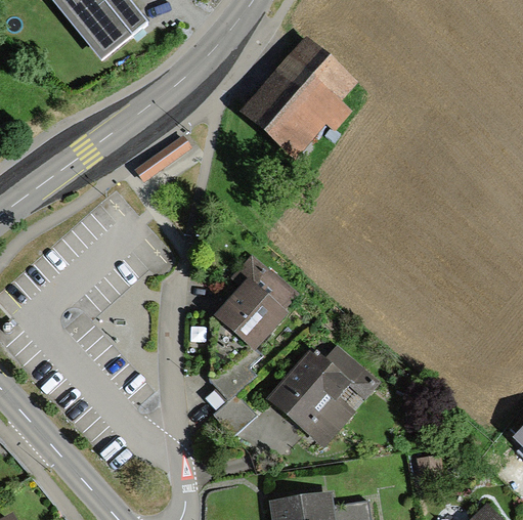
[(137,30),(147,23),(128,0),(51,0),(101,61),(133,36),(132,35),(137,30)]
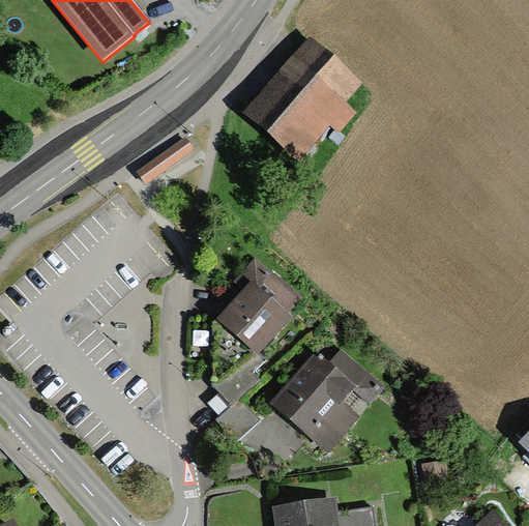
[(309,37),(245,112),(300,158),(330,124),(336,130),(354,110),(345,101),(361,82),(309,37)]
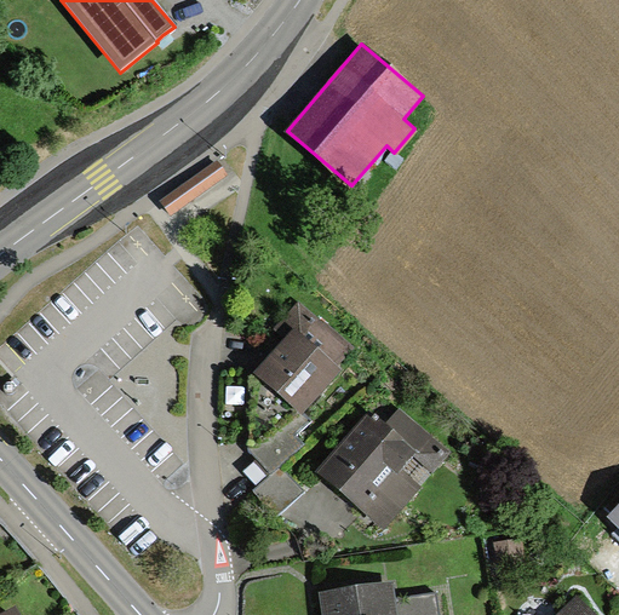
[(160,200),(168,211),(225,170),(217,157),(160,200)]
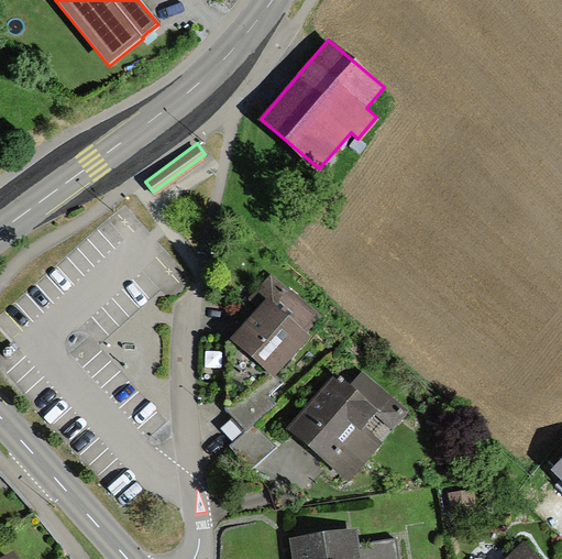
[(230,338),(274,375),(308,336),(302,331),(318,311),(268,270),(246,295),(259,305),(230,338)]
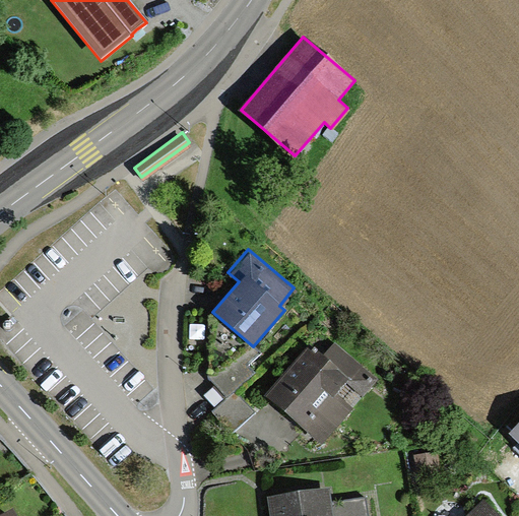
[(296,359),(264,395),(322,443),(378,377),(321,328),(296,359)]
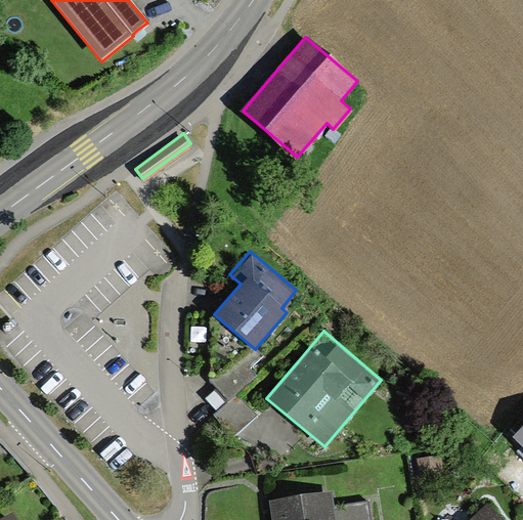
[(236,388),(212,412),(234,436),(259,413),(236,388)]
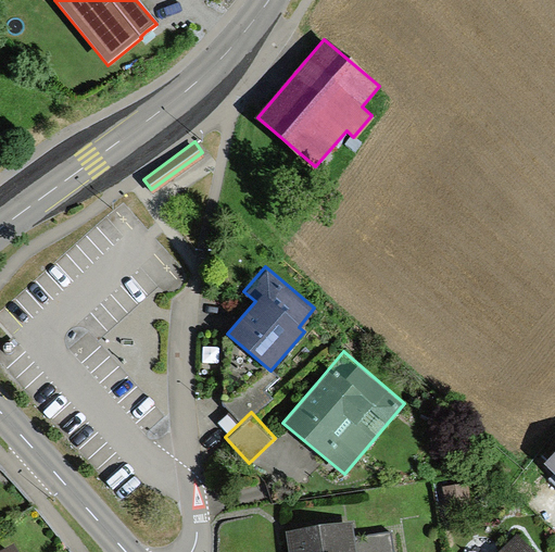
[(554,449),(545,459),(554,467),(554,449)]
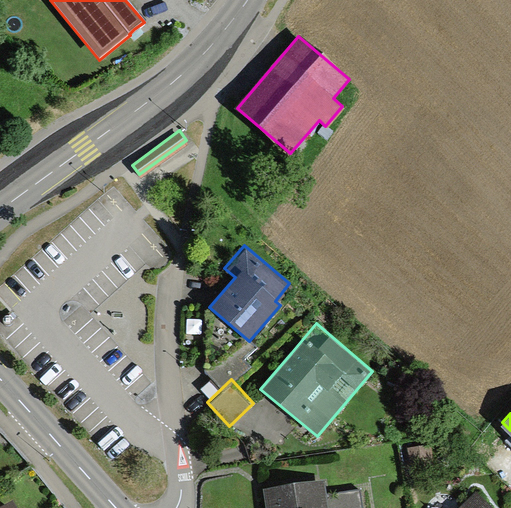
[(323,475),(263,483),(265,507),(361,507),(359,485),(325,490),(323,475)]
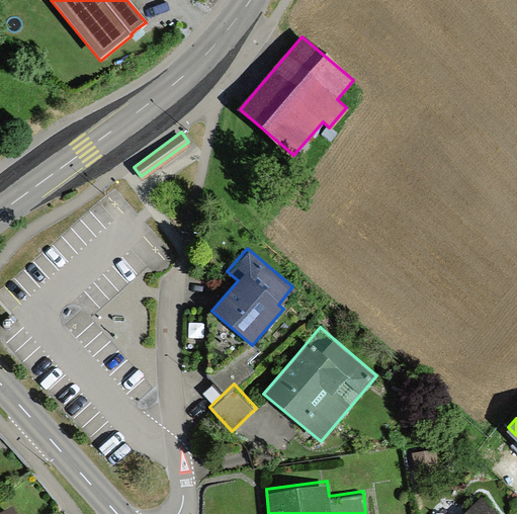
[(502,513),(481,494),(461,513),(454,508),(448,513),(502,513)]
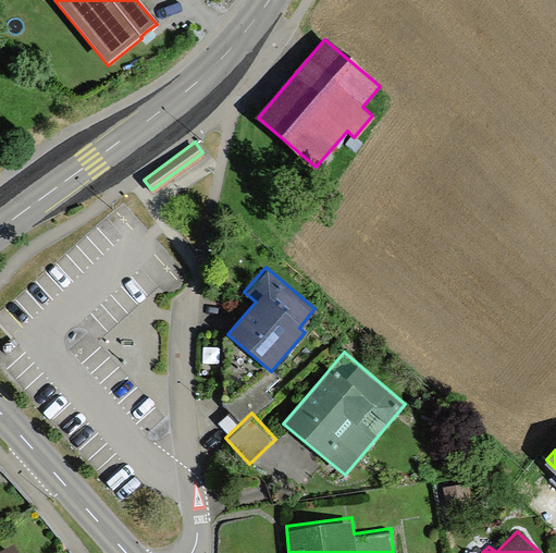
All buildings are outlined.
